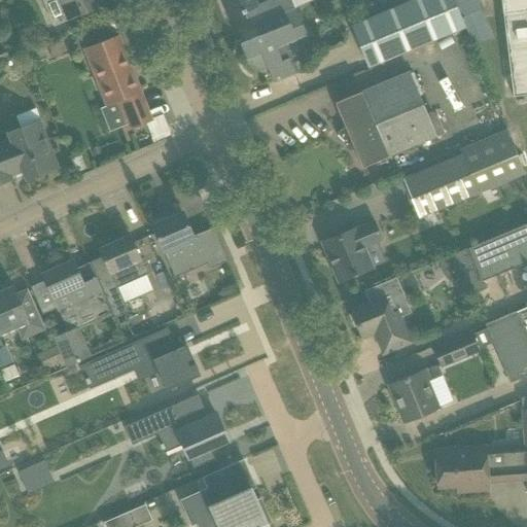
[(41,0),(54,26),(67,21),(67,22),(105,4),(103,0),(41,0)]
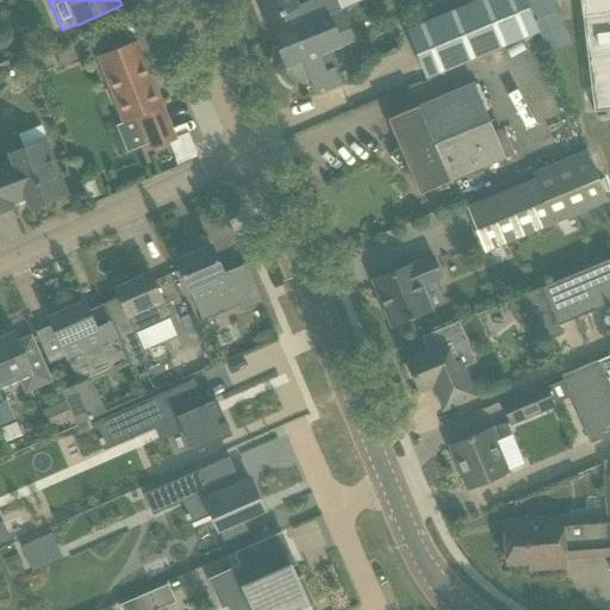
[(256,0),(266,20),(284,13),(291,30),(330,13),(342,8),(338,0),(315,0),(297,8),(292,0),(256,0)]
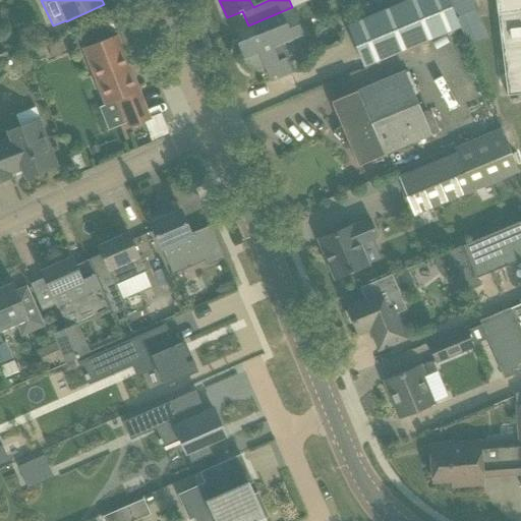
[(347,26),(363,66),(459,26),(448,0),(408,0),(409,1),(366,18),(347,26)]
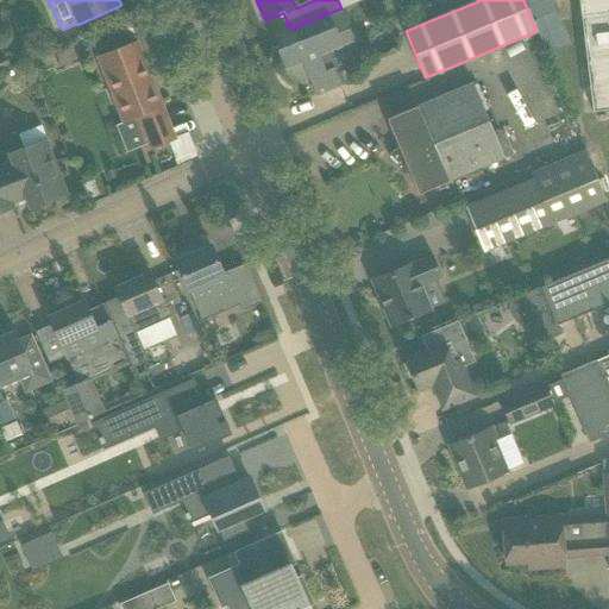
[(551,0),(523,0),(533,22),(556,12),(557,11),(551,0)]
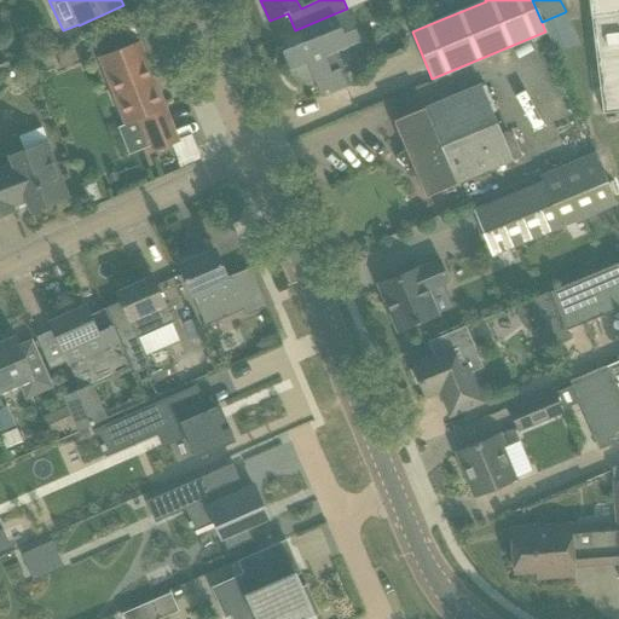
[(618,0),(588,0),(591,25),(618,19),(618,0)]
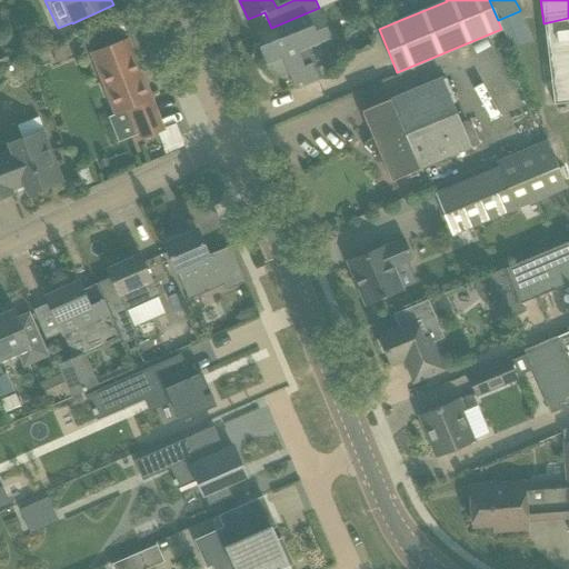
[(288,37),(259,48),(267,66),(269,70),(273,75),(278,77),(283,77),(288,75),(296,91),(319,81),(312,63),(316,62),(310,48),(320,43),(332,39),(327,27),(316,31),(309,15),(283,25),(288,37)]
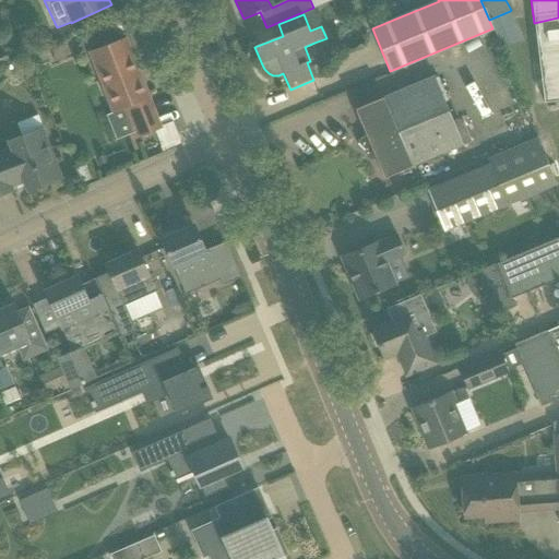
[(558,18),(534,23),(544,102),(558,99),(558,18)]
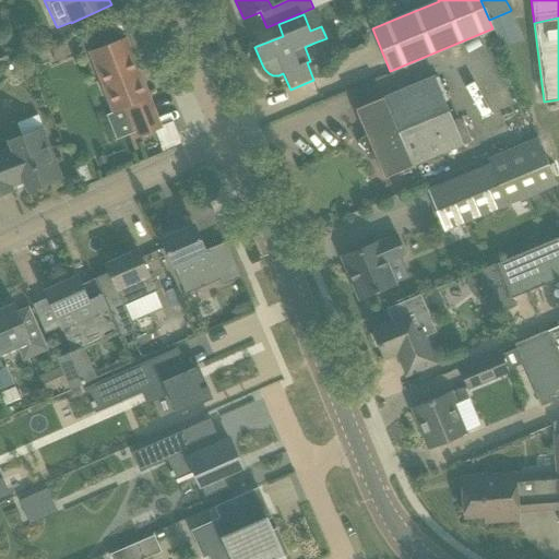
[(122,109),(134,141),(161,131),(153,111),(155,111),(126,38),(90,52),(114,113),(122,109)]
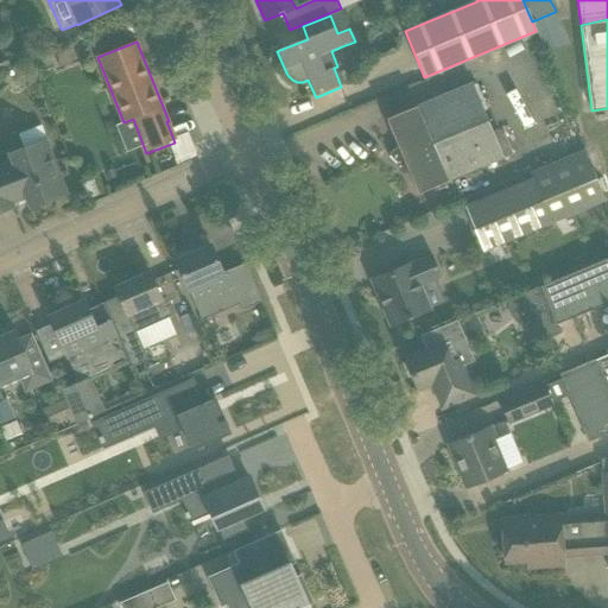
[(44,52),(27,58),(32,71),(49,64),(44,52)]
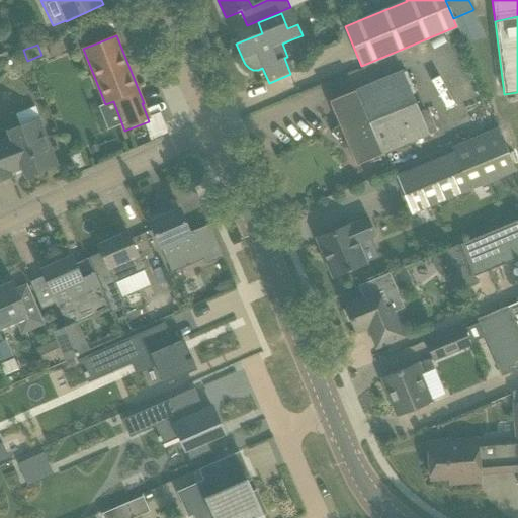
[(403,71),(285,120),(312,183),(429,135),(403,71)]
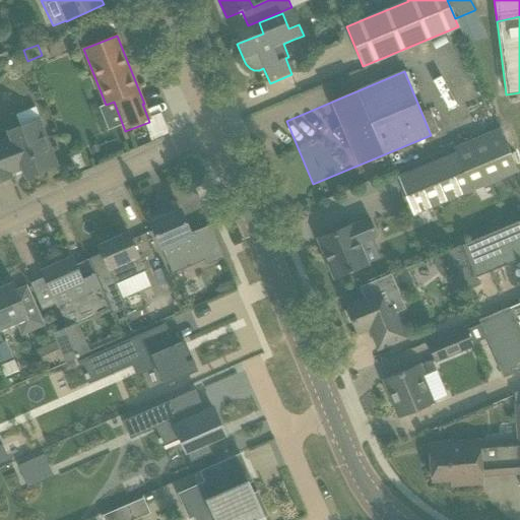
[(0,142),(0,182),(12,178),(11,174),(21,170),(25,179),(58,167),(40,119),(39,119),(35,108),(15,115),(19,127),(7,131),(10,138),(0,142)]
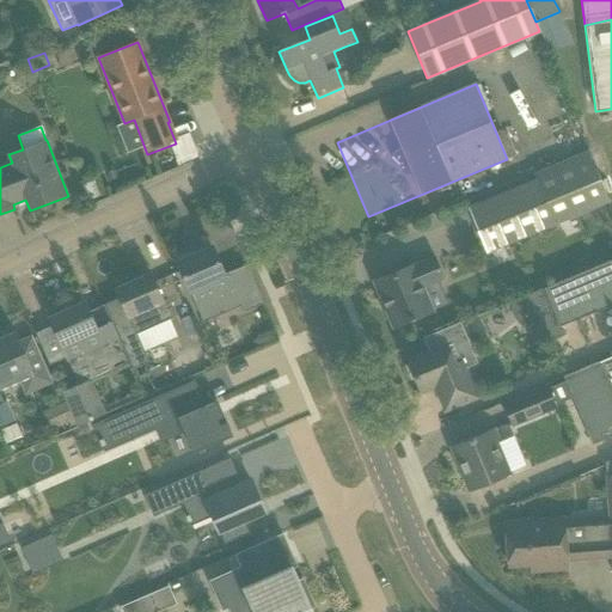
[(470,208),(488,252),(611,201),(591,150),(536,173),(538,179),(470,208)]
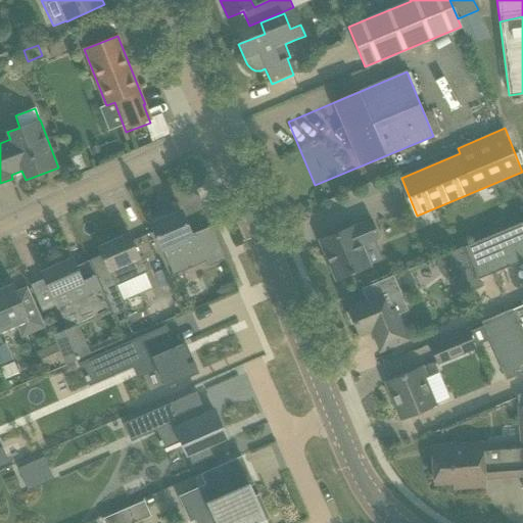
[(162,249),(174,275),(205,262),(207,268),(225,259),(210,227),(191,236),(181,211),(151,225),(162,250),(162,249)]
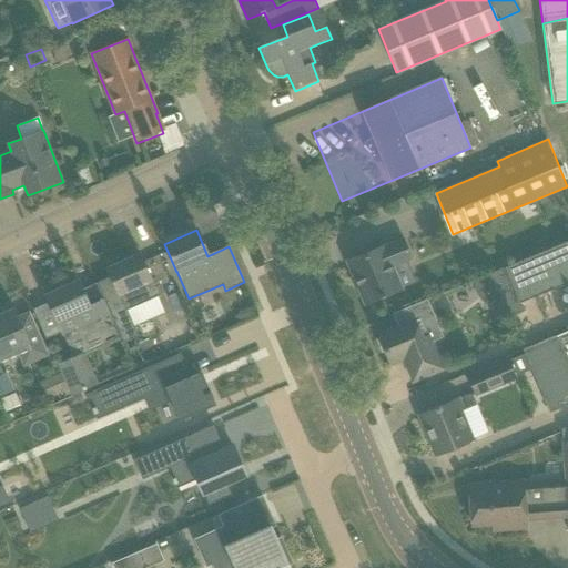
[(347,261),(365,304),(386,296),(401,290),(392,267),(413,260),(404,240),(384,247),(383,246),(368,253),(347,261)]
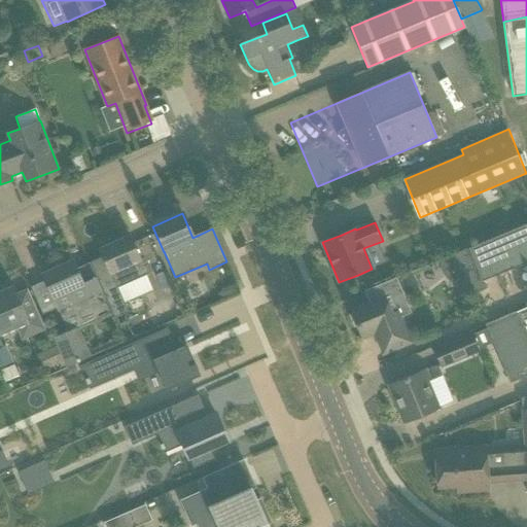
[(463,277),(470,295),(486,289),(482,281),(526,262),(526,223),(454,254),(454,255),(440,262),(445,275),(452,281),(463,277)]
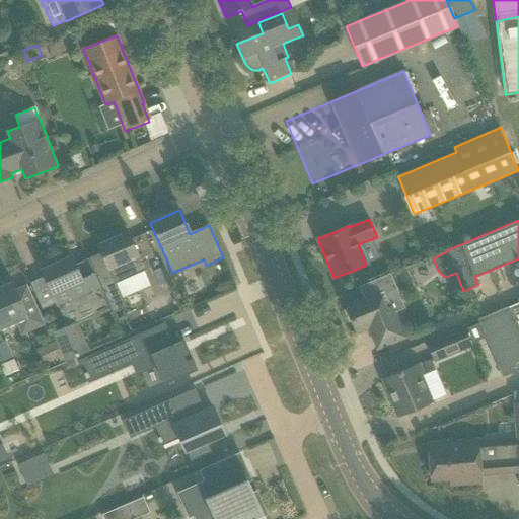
[(104,293),(114,313),(127,307),(122,296),(147,285),(142,273),(144,272),(138,256),(128,233),(114,239),(113,236),(98,242),(99,245),(98,245),(101,252),(88,258),(104,293)]
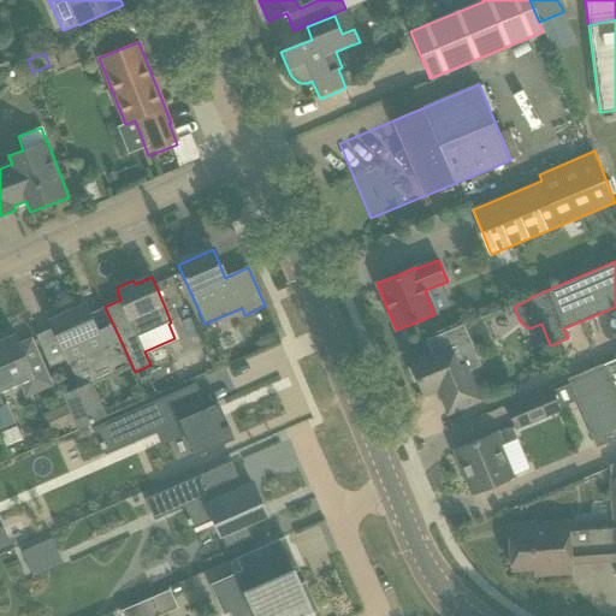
[(86,306),(49,321),(60,343),(61,348),(63,348),(81,389),(130,366),(105,307),(89,314),(86,306)]
